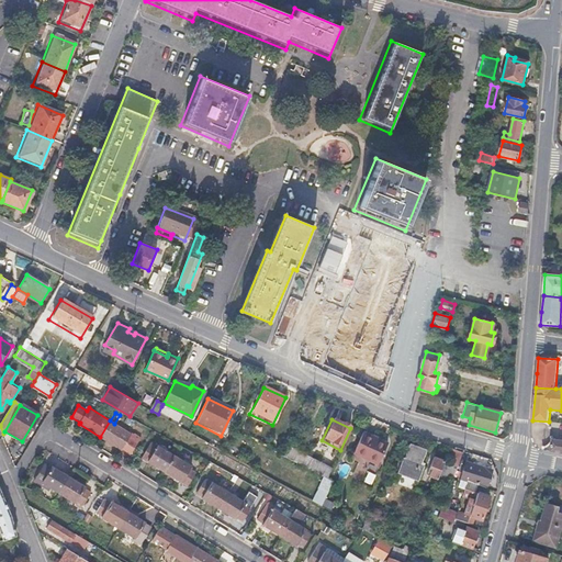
[(110,420),(100,437),(121,450),(122,448),(131,453),(141,436),(132,430),(130,433),(114,424),(110,420)]
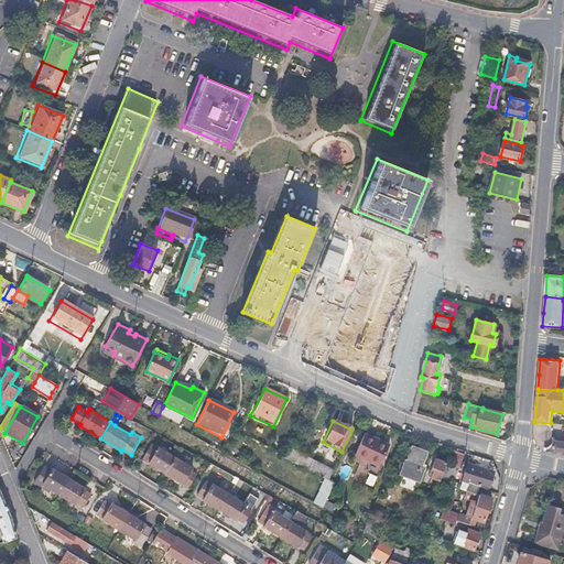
[(362,435),(353,458),(377,469),(388,445),(362,435)]
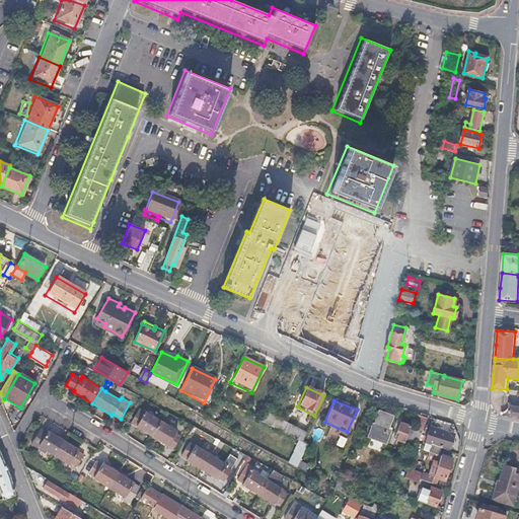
[(130,422),(152,435),(160,421),(139,408),(130,422)]
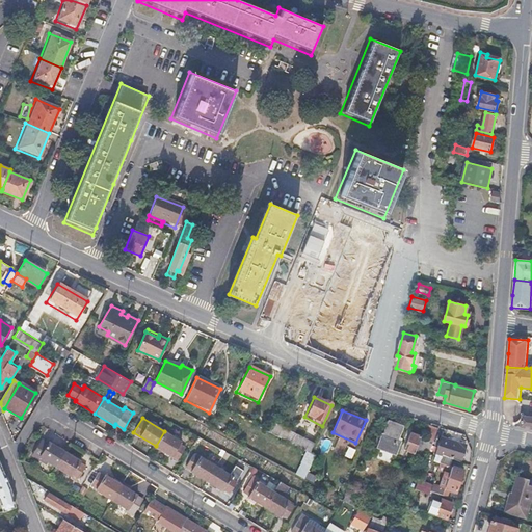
[(273,418),(267,431),(310,453),(314,443),(296,433),(298,430),(273,418)]
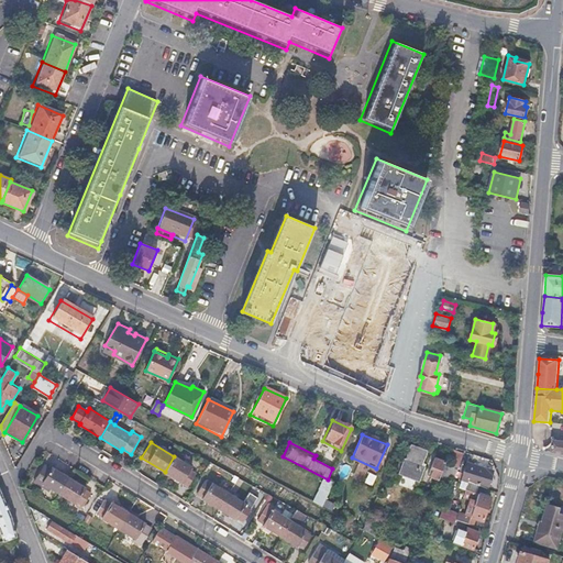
[(562,442),(554,442),(553,451),(562,453),(562,442)]
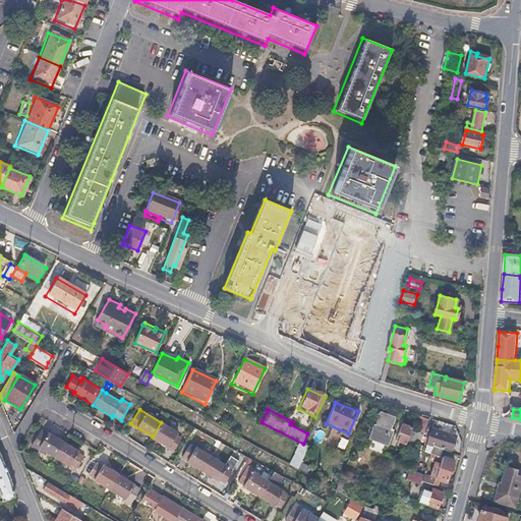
[(374,423),(369,438),(389,445),(394,430),(392,429),(396,418),(380,413),(375,424),(374,423)]
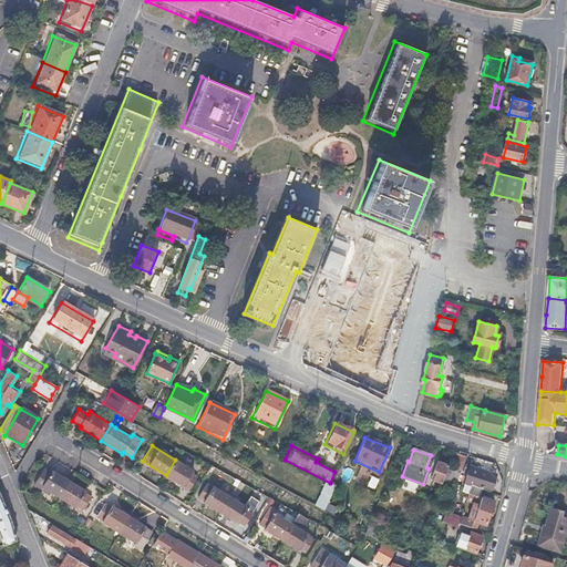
[(459,468),(462,470),(466,456),(459,453),(454,466),(439,460),(434,472),(436,472),(434,478),(452,485),(459,468)]
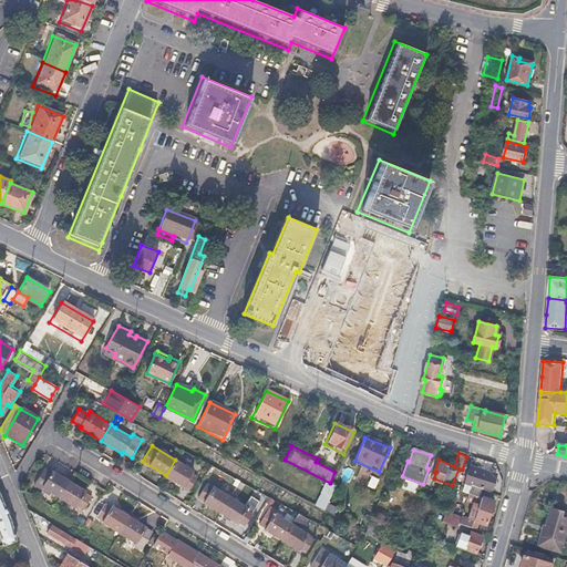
[(175,460),(166,475),(189,490),(198,474),(175,460)]
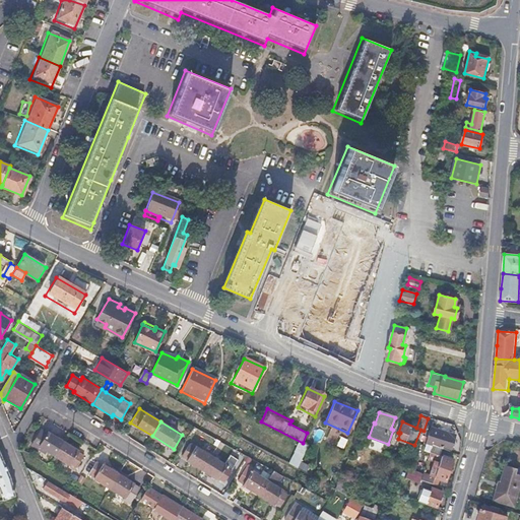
[(437,446),(444,449),(451,452),(455,435),(431,428),(429,436),(438,439),(437,446)]
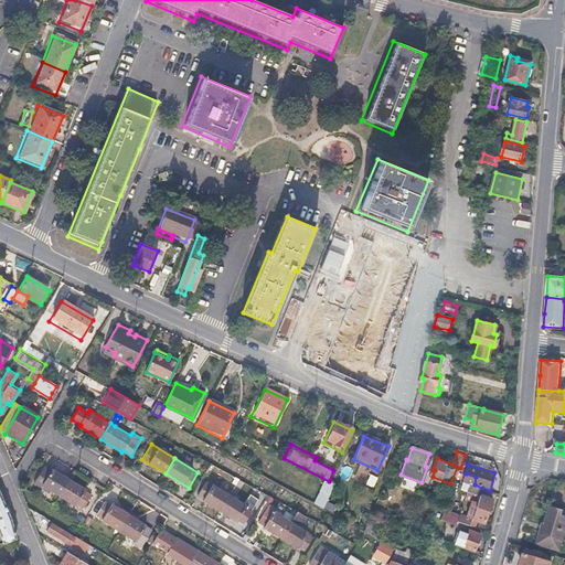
[(60,497),(70,480),(53,469),(52,470),(45,466),(34,484),(40,488),(42,486),(60,497)]
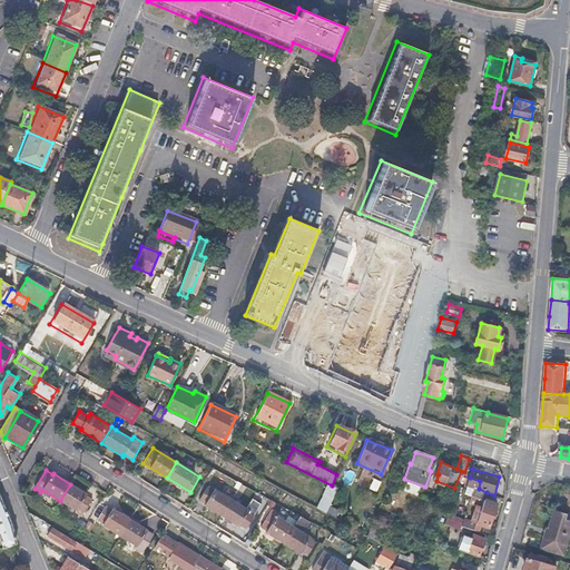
[(70,484),(60,501),(77,511),(78,510),(84,513),(92,500),(86,497),(87,494),(70,484)]
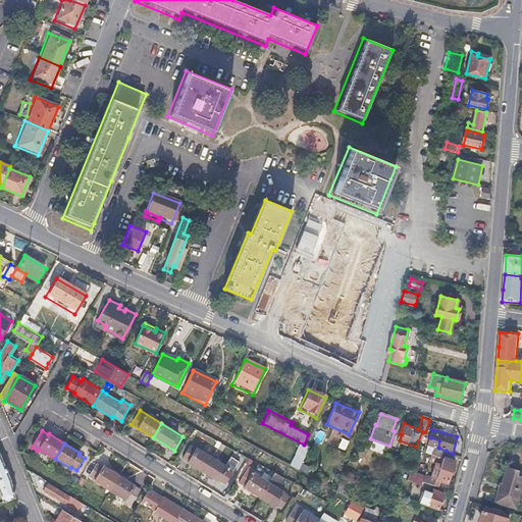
[(188,462),(203,472),(211,459),(196,449),(196,448),(192,445),(189,447),(183,457),(189,461),(188,462)]
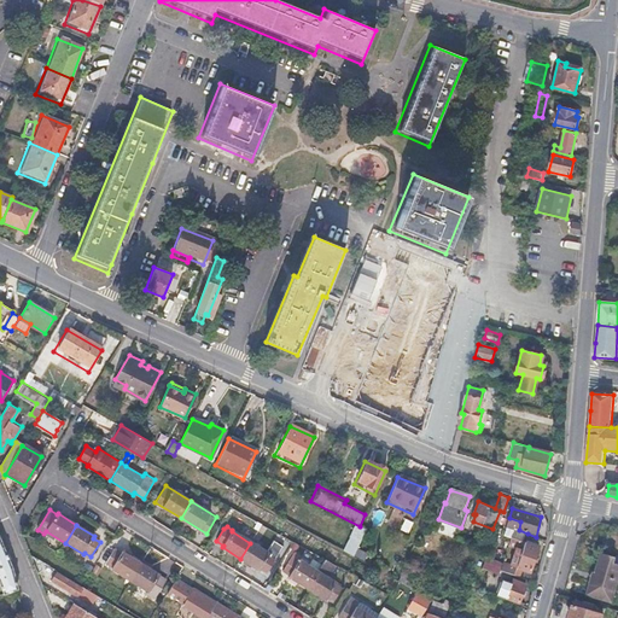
[(525,541),(528,534),(519,530),(517,529),(513,540),(507,557),(501,570),(513,575),(516,576),(518,569),(530,573),(540,547),(525,541)]
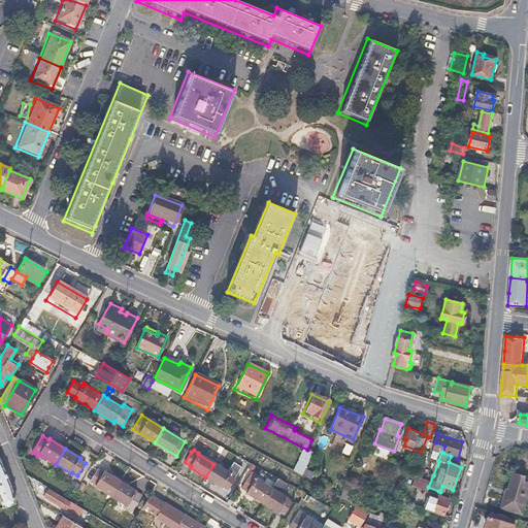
[(433,475),(438,461),(431,459),(427,472),(433,475)]
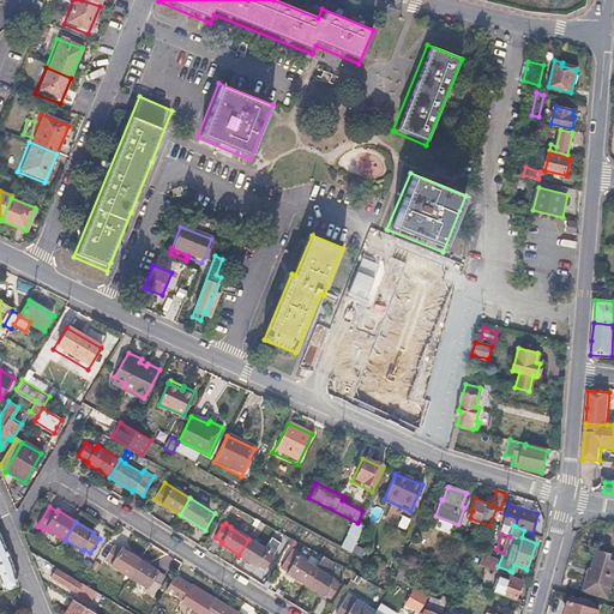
[(2,593),(18,585),(12,563),(0,535),(0,589),(1,590),(2,593)]
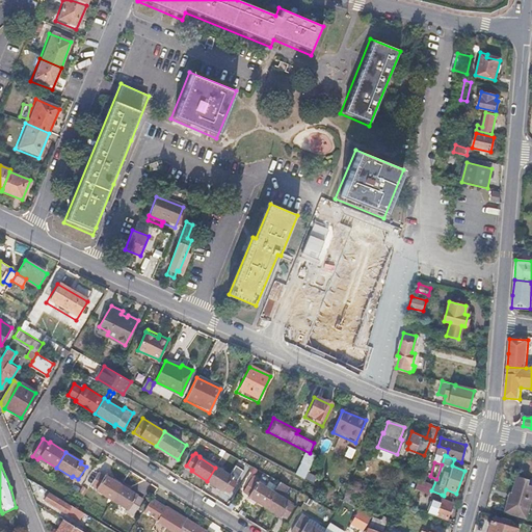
[(215,468),(207,481),(222,489),(223,489),(230,493),(239,477),(233,474),(231,477),(215,468)]
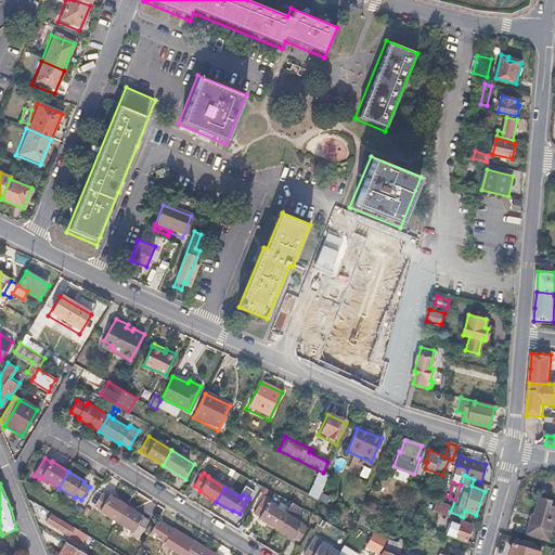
[(101,511),(117,521),(127,505),(110,494),(108,497),(103,493),(95,505),(102,510),(101,511)]
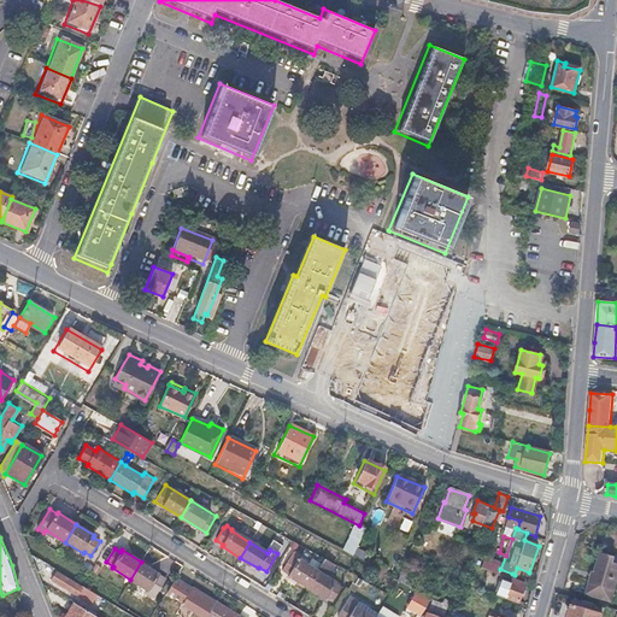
[(288,575),(307,587),(318,569),(299,557),(300,554),(293,551),(282,569),(289,573),(288,575)]
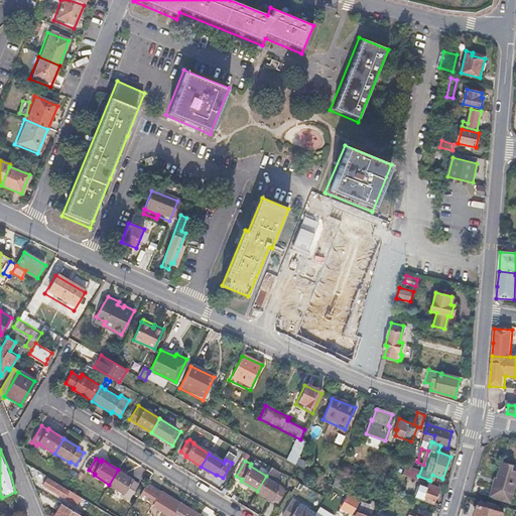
[(417,474),(419,467),(410,463),(407,471),(417,474)]
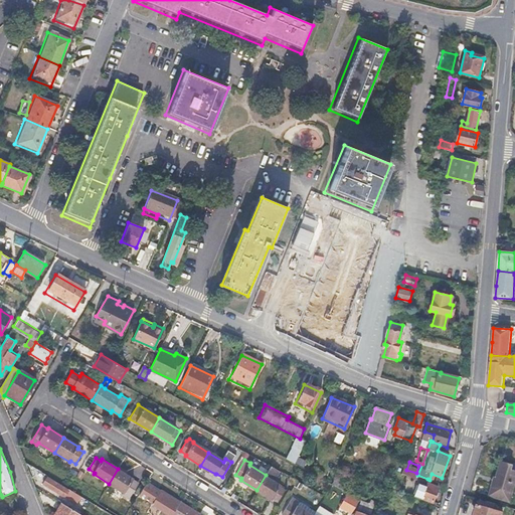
[(495,486),(492,486),(489,496),(510,502),(514,485),(514,484),(514,476),(510,475),(513,466),(502,463),(497,479),(495,486)]
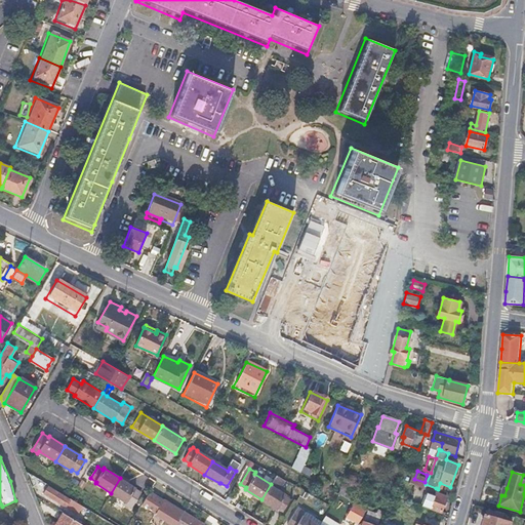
[(271,484),(261,499),(276,509),(277,507),(283,511),(291,497),(289,496),(290,494),(279,488),(284,481),(276,476),(271,484)]
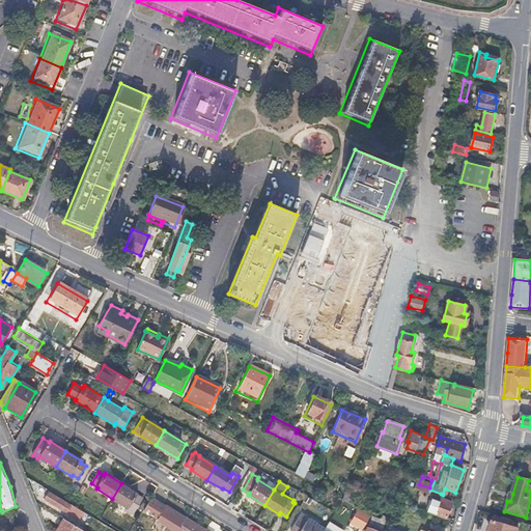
[(121,483),(112,499),(128,508),(129,507),(134,510),(142,499),(136,495),(137,494),(121,483)]
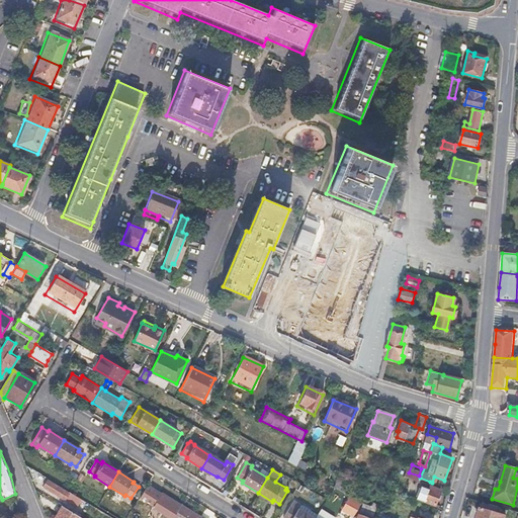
[(48,480),(45,486),(78,507),(83,499),(70,492),(69,493),(48,480)]
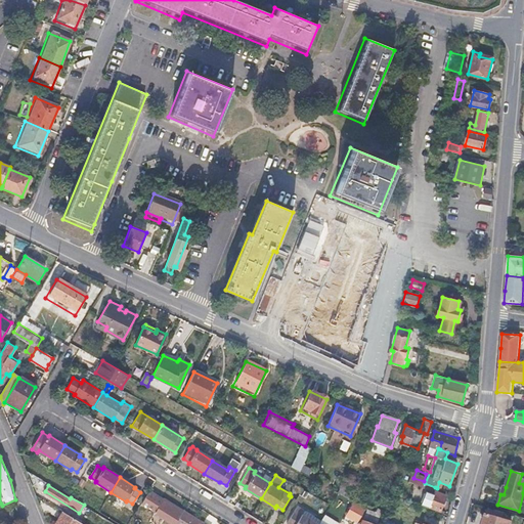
[(339,488),(337,493),(347,499),(349,493),(339,488)]
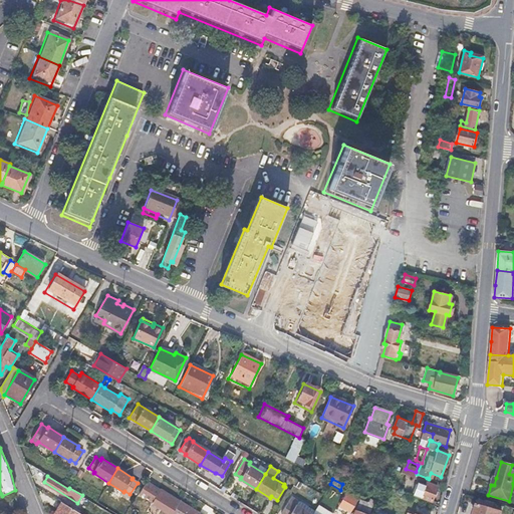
[(422,499),(432,503),(439,486),(429,483),(428,485),(420,482),(415,496),(422,499)]
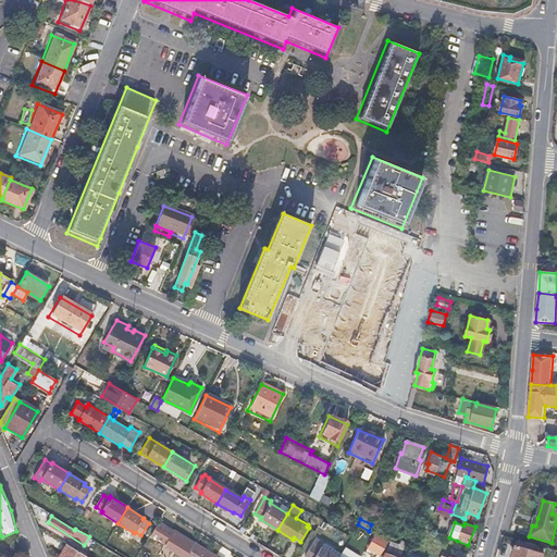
[(164,545),(182,556),(186,556),(195,543),(174,530),(173,532),(157,523),(150,535),(164,544),(164,545)]
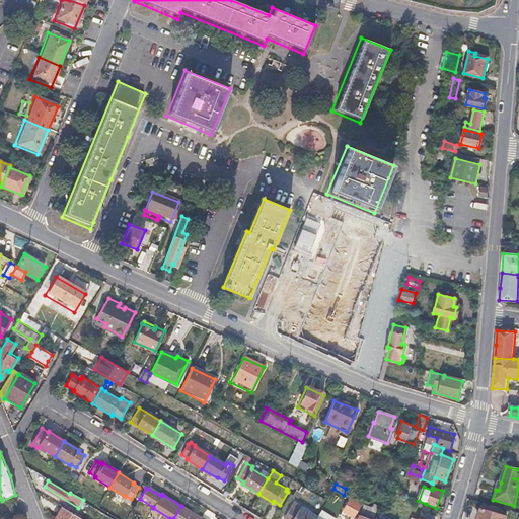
[(360,504),(349,498),(342,510),(354,517),(360,504)]
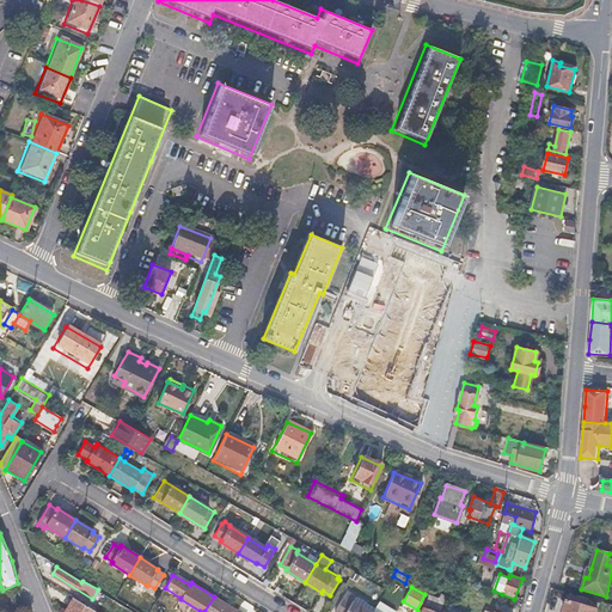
[(372,611),(374,607),(348,589),(335,611),(337,611),(372,611)]
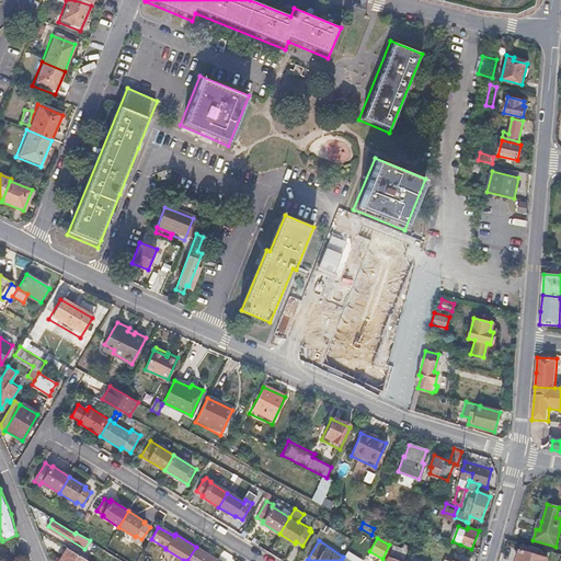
[(518,550),(515,560),(546,560),(547,559),(535,554),(537,548),(525,545),(524,551),(518,550)]
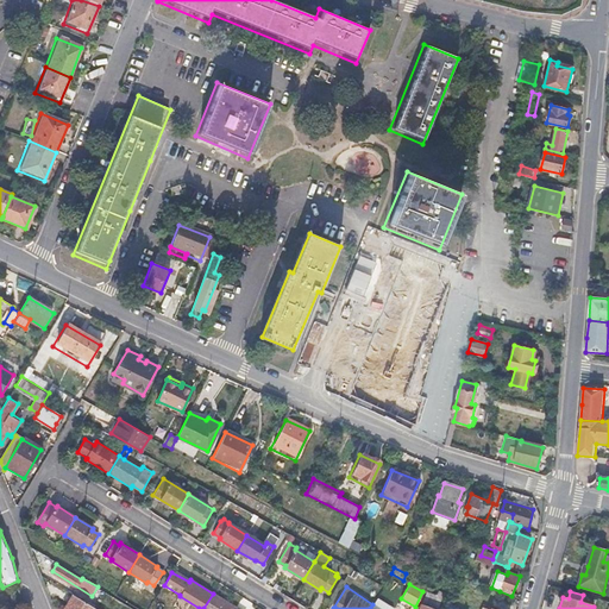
[(237,608),(213,594),(203,608),(237,608)]
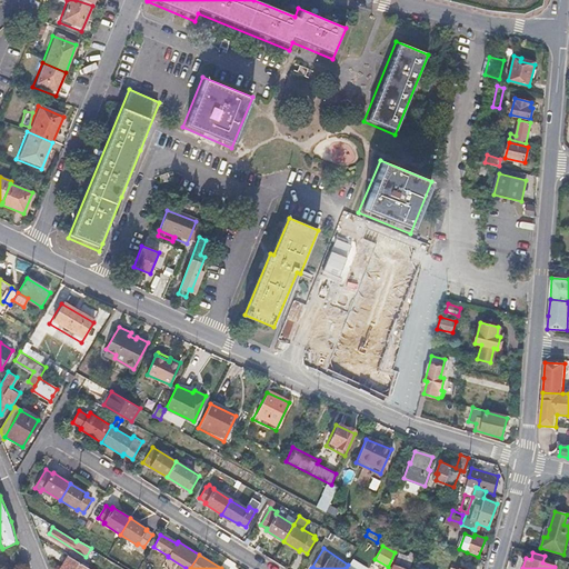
[(89,568),(68,556),(60,568),(89,568)]
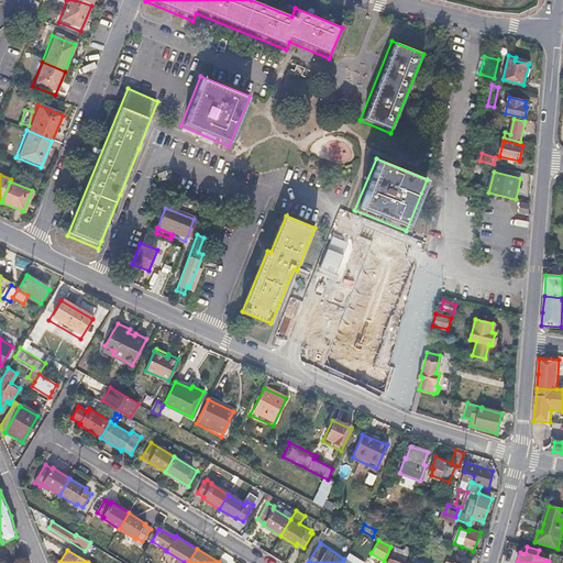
[(342,562),(348,562),(353,554),(349,551),(344,559),(342,562)]
